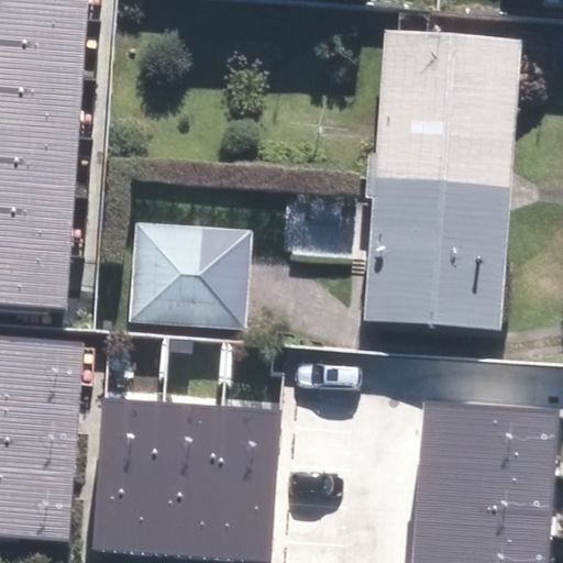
[(88,0),(0,0),(0,14),(87,21),(88,0)]
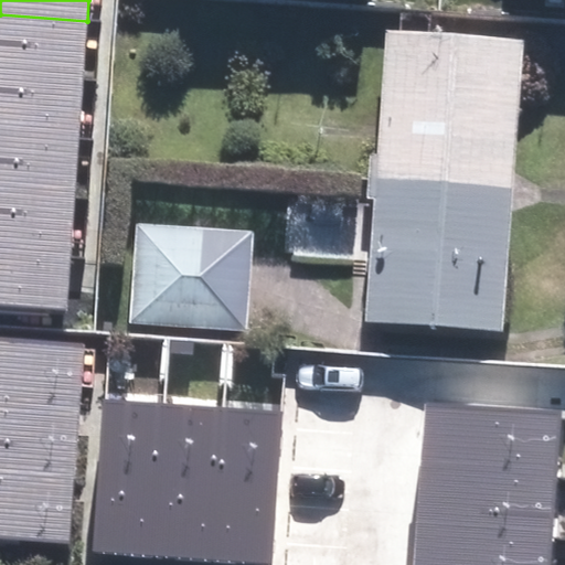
[(87,21),(0,14),(0,73),(83,80),(87,21)]
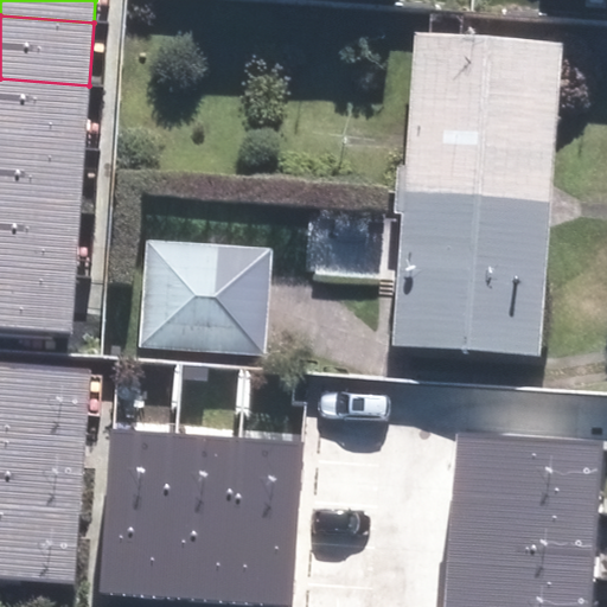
[(396,165),(395,190),(551,200),(563,43),(415,32),(406,165),(396,165)]
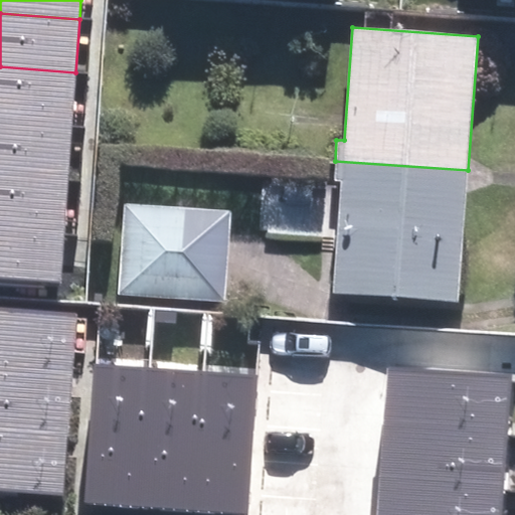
[(75,72),(0,66),(0,121),(71,127),(75,72)]
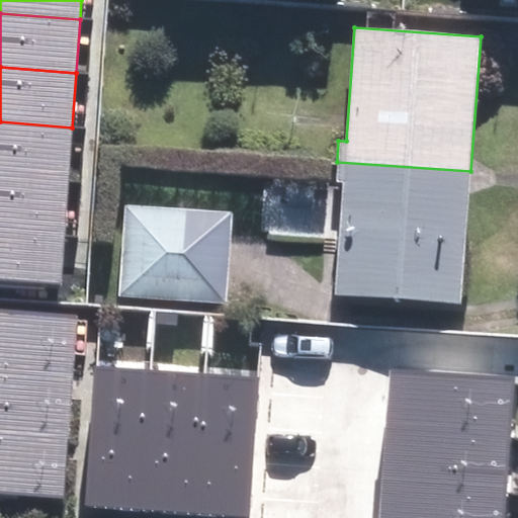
[(72,127),(0,121),(0,176),(68,181),(72,127)]
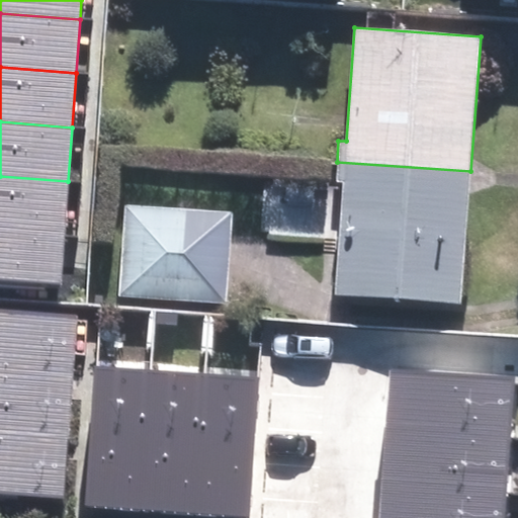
[(470,171),(337,162),(336,182),(342,182),(334,295),(461,305),(470,171)]
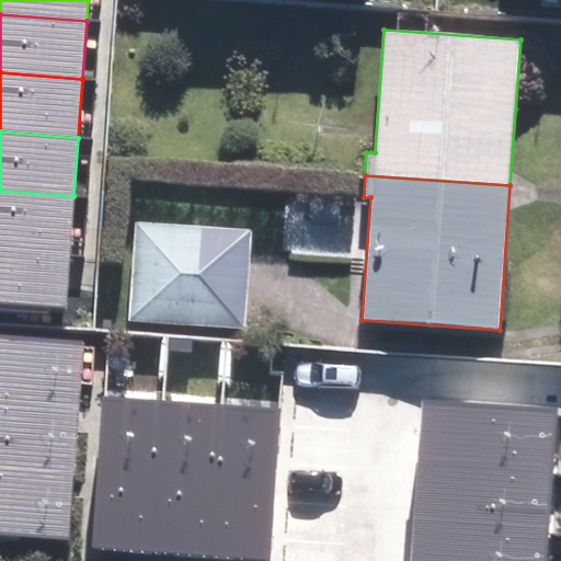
[(73,196),(0,191),(0,250),(70,255),(73,196)]
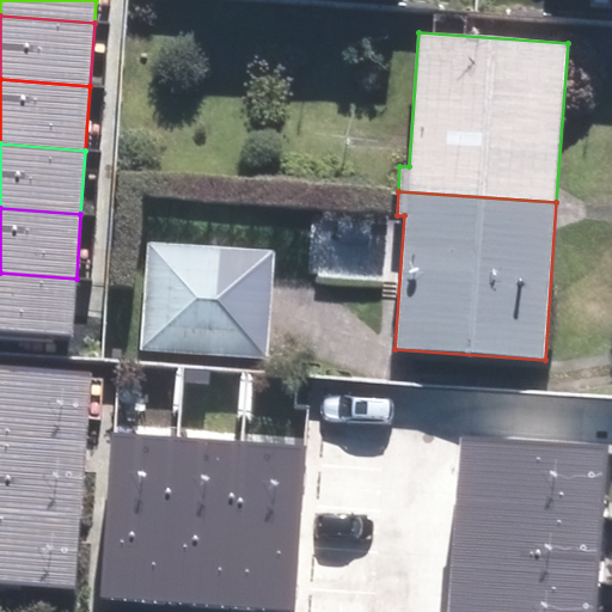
[(151,250),(144,353),(268,361),(275,258),(151,250)]
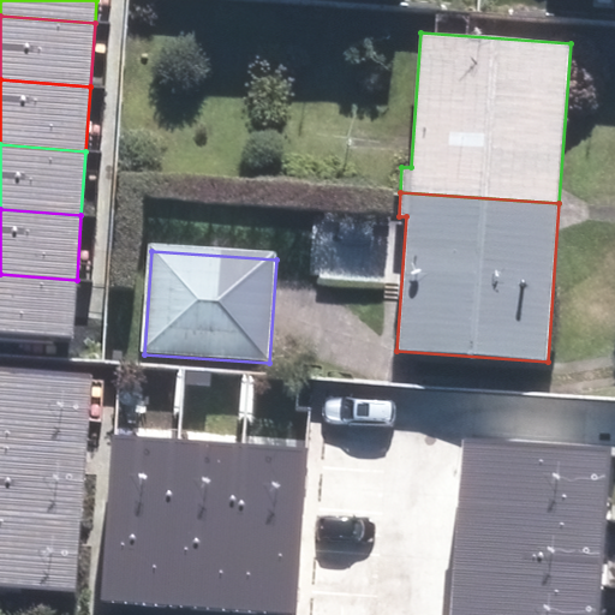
[(77,280),(0,274),(0,333),(72,338),(77,280)]
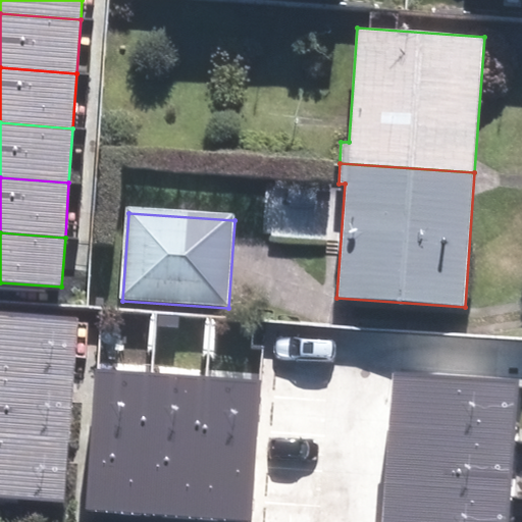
[(79,317),(0,311),(0,380),(73,386),(79,317)]
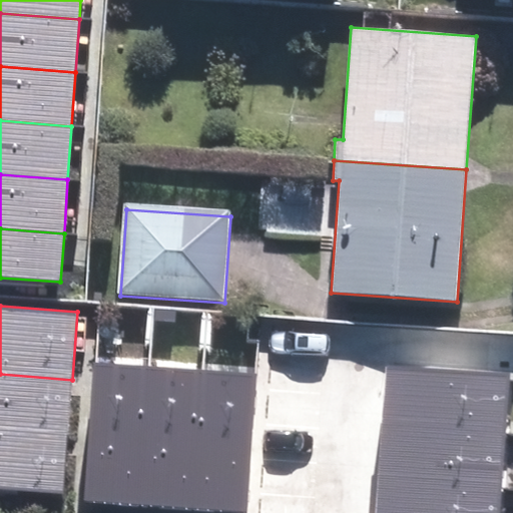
[(149,367),(93,363),(83,501),(140,506),(149,367)]
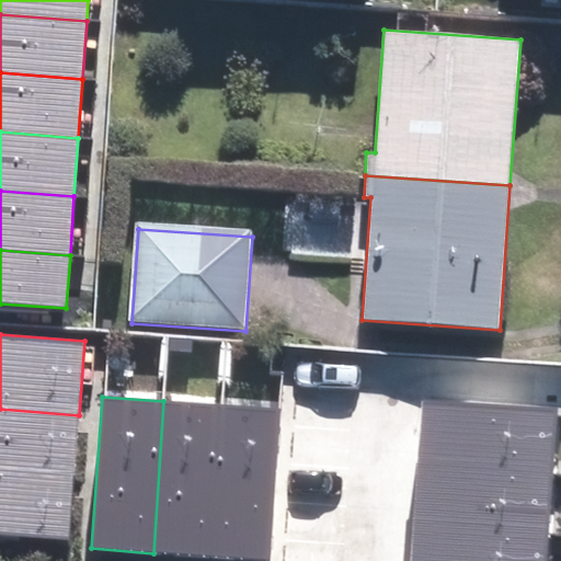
[(556,408),(421,399),(416,467),(551,476),(556,408)]
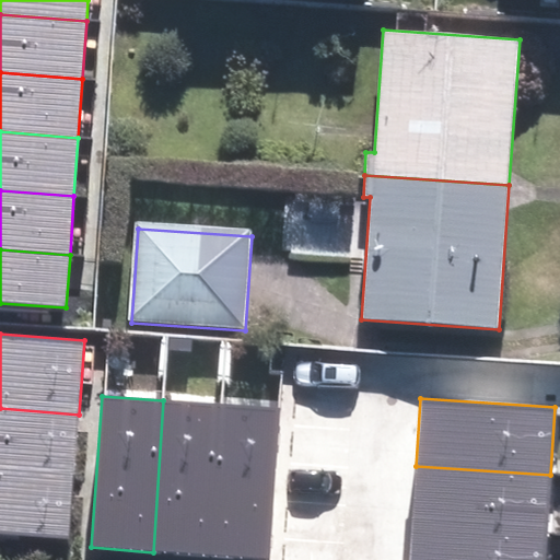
[(221,405),(163,400),(153,552),(211,555),(221,405)]
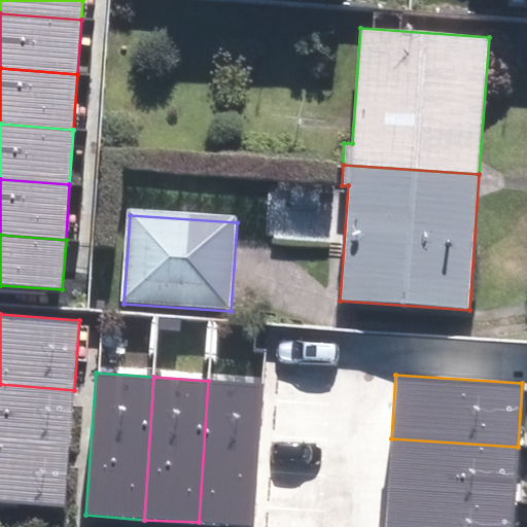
[(253,526),(264,384),(208,381),(199,522),(252,526),(253,526)]
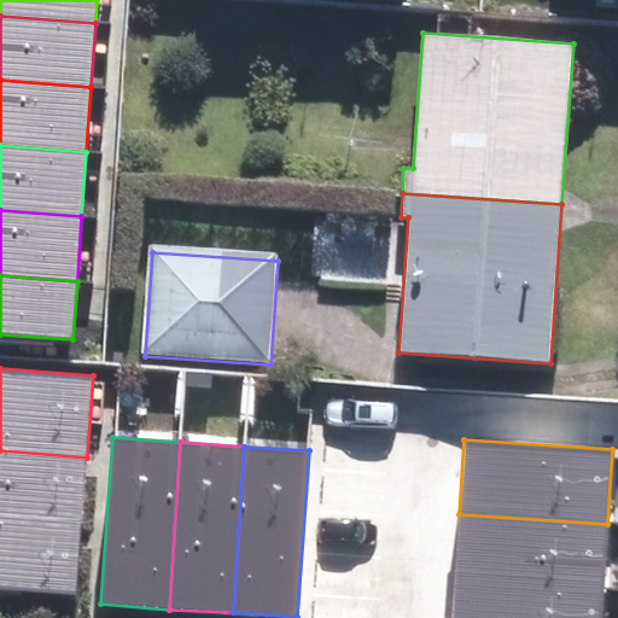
[(87,458),(0,450),(0,524),(81,530),(87,458)]
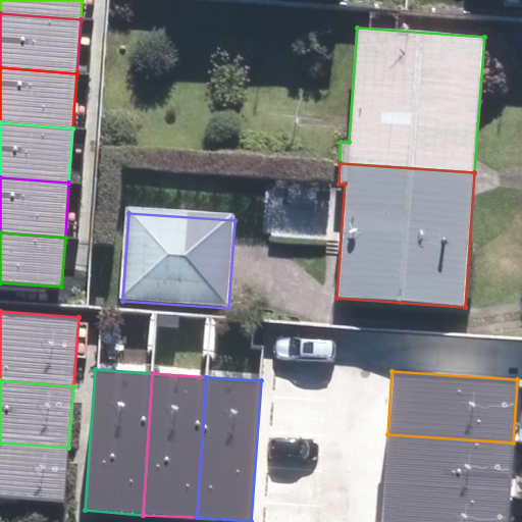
[(513,442),(387,434),(384,483),(510,491),(513,442)]
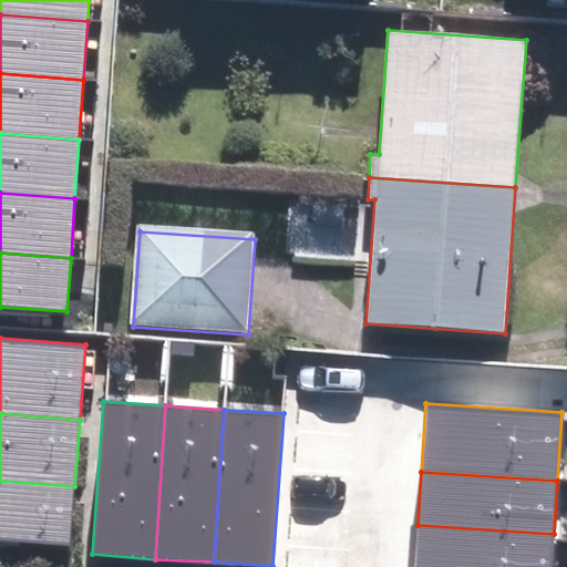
[(74,486),(0,481),(0,539),(70,546),(74,486)]
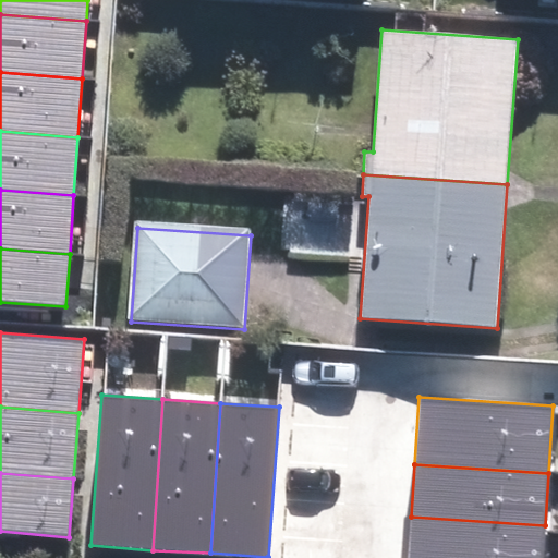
[(542,557),(545,525),(411,517),(408,557),(542,557)]
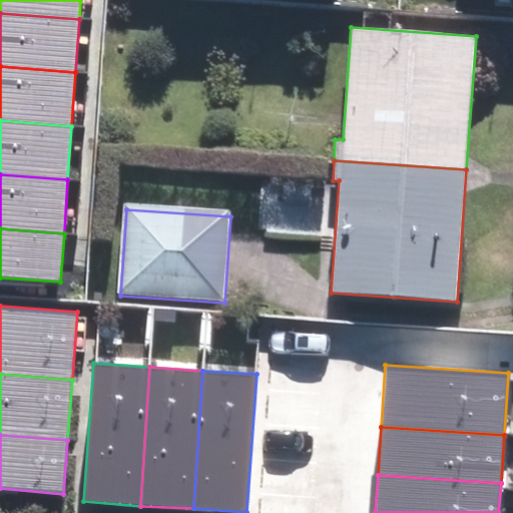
All buildings are outlined.
